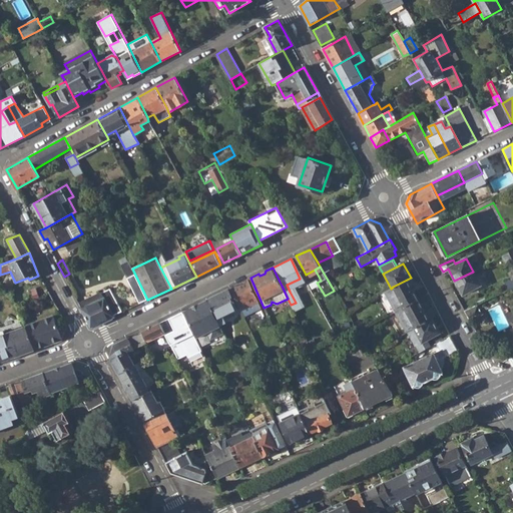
[(317,277),(319,277),(315,270),(306,275),(309,281),(317,277)]
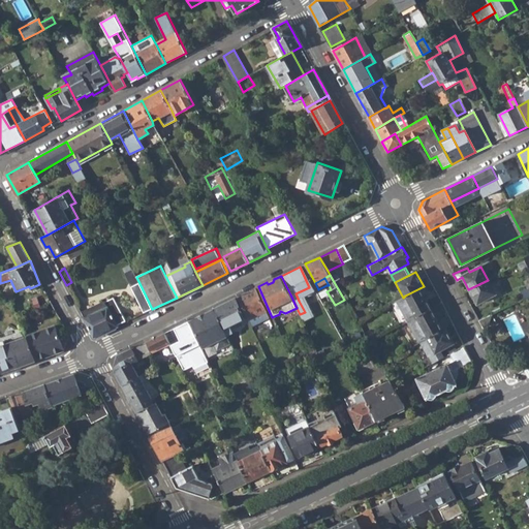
[(520,292),(524,300),(528,297),(528,278),(524,282),(527,288),(520,292)]
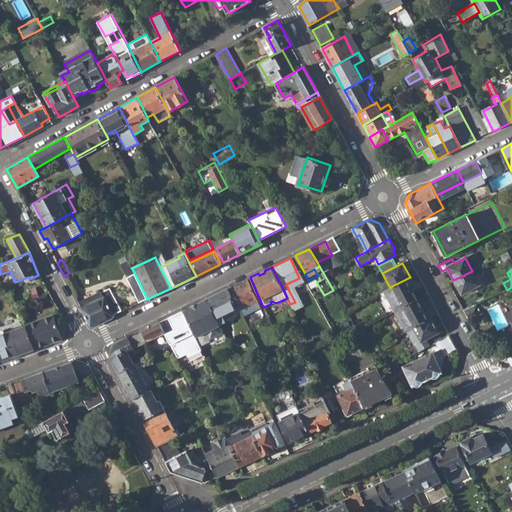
[(453,280),(462,297),(481,288),(472,271),(453,280)]
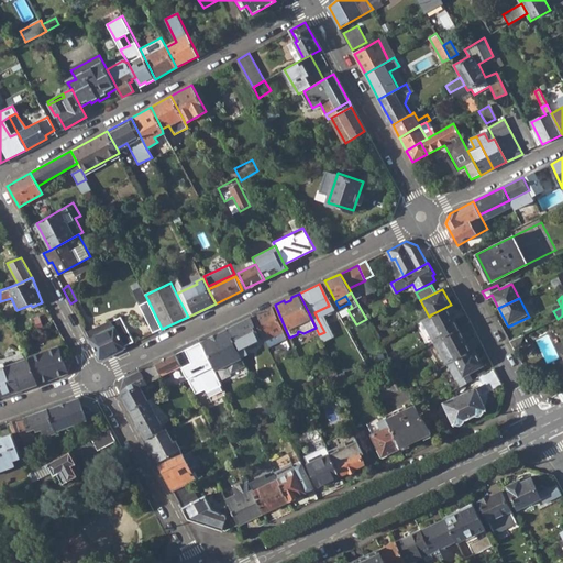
[(332,313),(329,306),(315,312),(318,320),(332,313)]
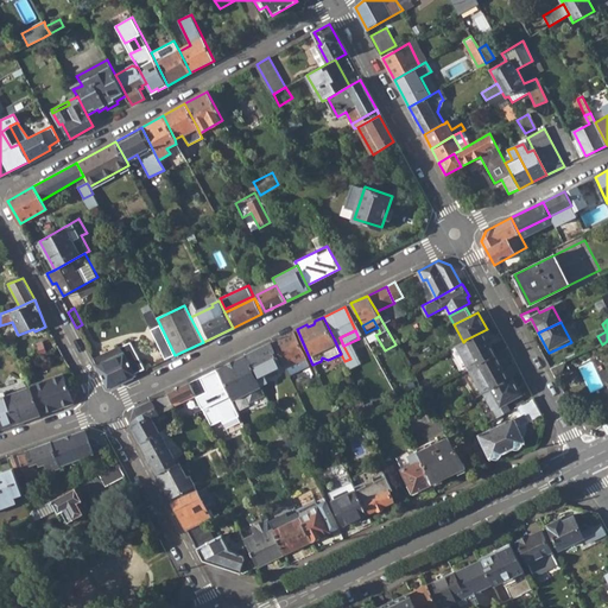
[(273,341),(285,368),(286,368),(290,375),(309,366),(292,331),(273,341)]
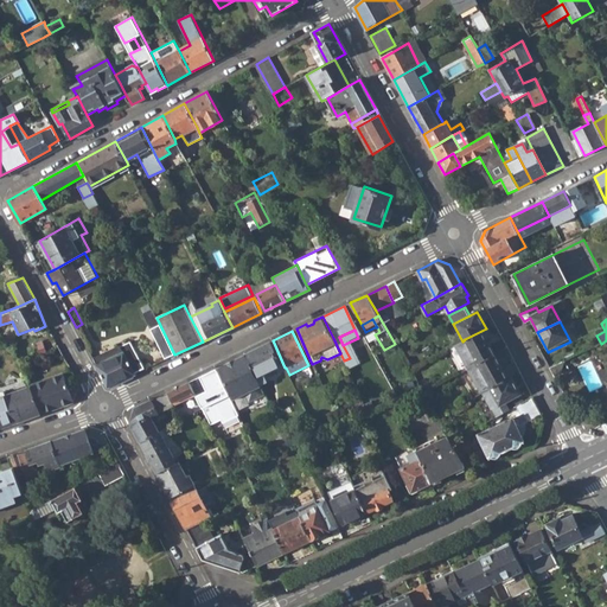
[(481,331),(465,339),(462,342),(455,344),(470,369),(494,355),(481,331)]
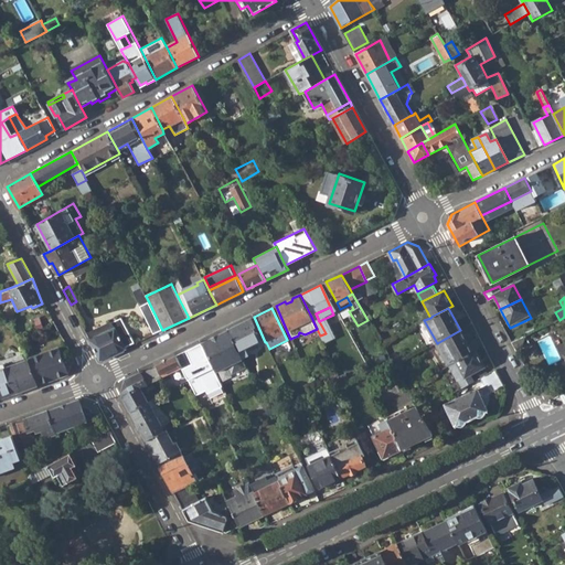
[(238,350),(240,352),(246,349),(262,341),(251,318),(230,329),(238,350)]
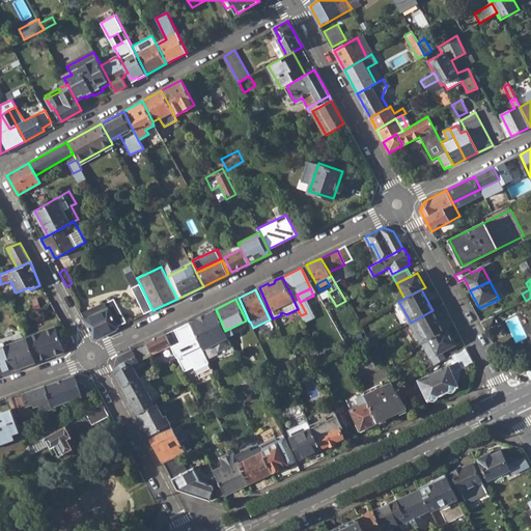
[(84,319),(94,339),(118,327),(109,308),(84,319)]
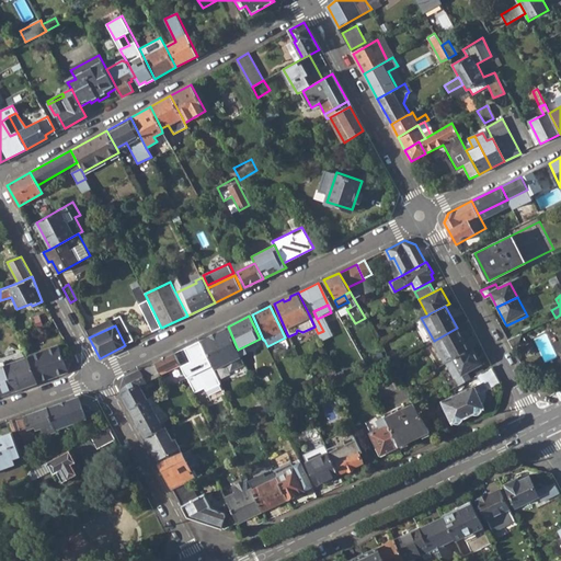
[(237,347),(228,327),(217,332),(218,334),(213,338),(212,334),(199,340),(205,352),(209,363),(212,368),(213,369),(226,364),(229,371),(243,365),(240,356),(238,350),(237,347)]
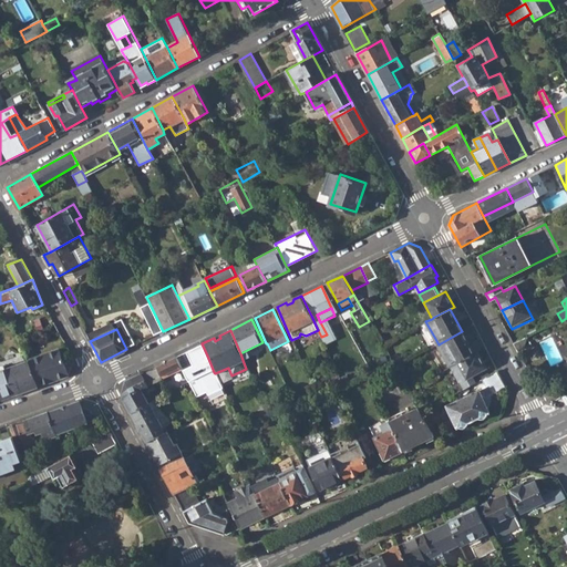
[(462,331),(439,344),(451,367),(459,362),(474,353),(462,331)]
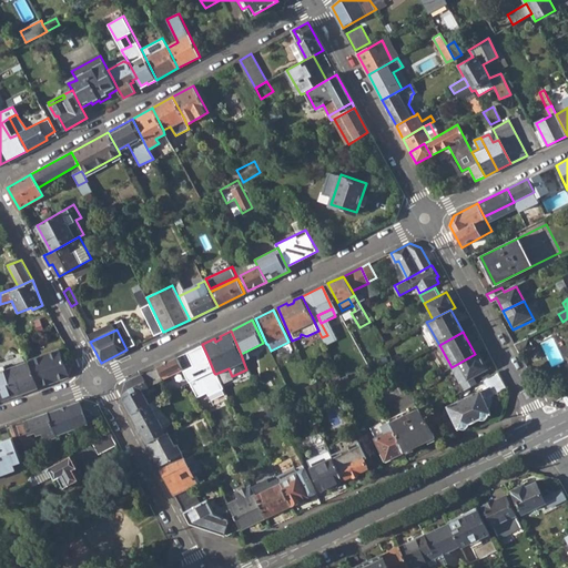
[(514,345),(518,354),(534,346),(529,337),(514,345)]
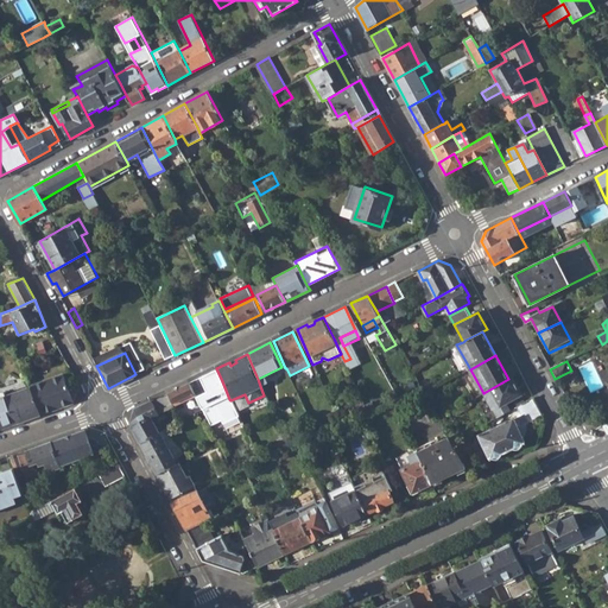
[(195,393),(200,405),(204,404),(217,398),(227,393),(222,381),(216,368),(189,381),(195,393)]
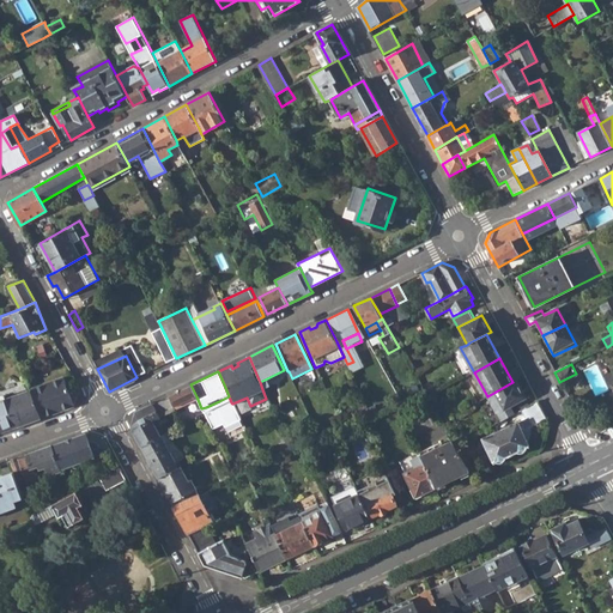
[(31,392),(41,418),(74,406),(64,378),(30,389),(31,392)]
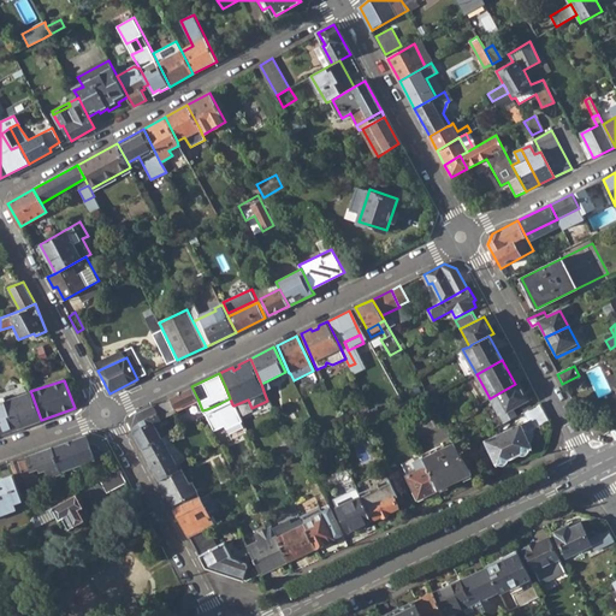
[(271,388),(268,380),(261,384),(264,391),(271,388)]
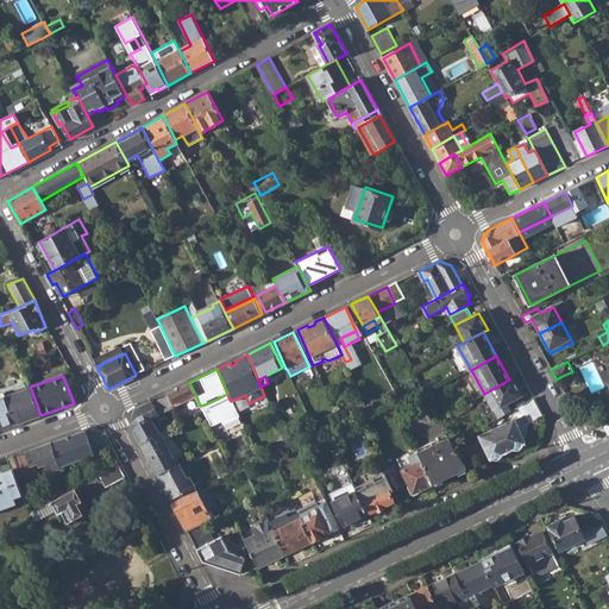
[(484,394),(498,419),(519,407),(527,402),(521,395),(523,394),(513,377),(509,380),(493,389),(484,394)]
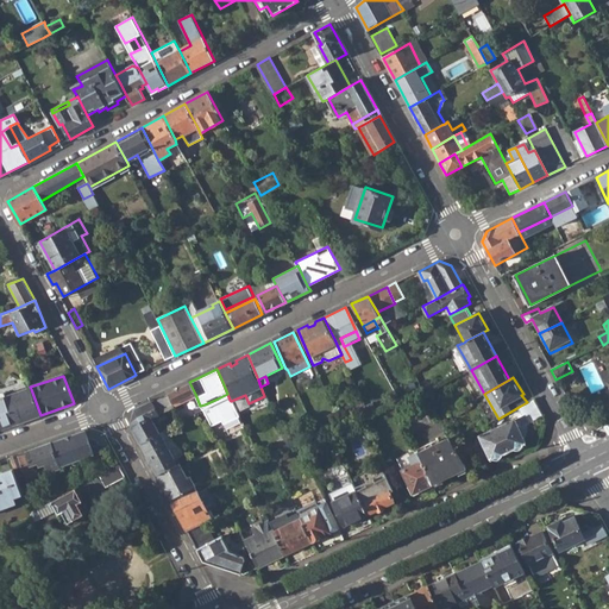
[(174,403),(195,394),(189,382),(168,393),(174,403)]
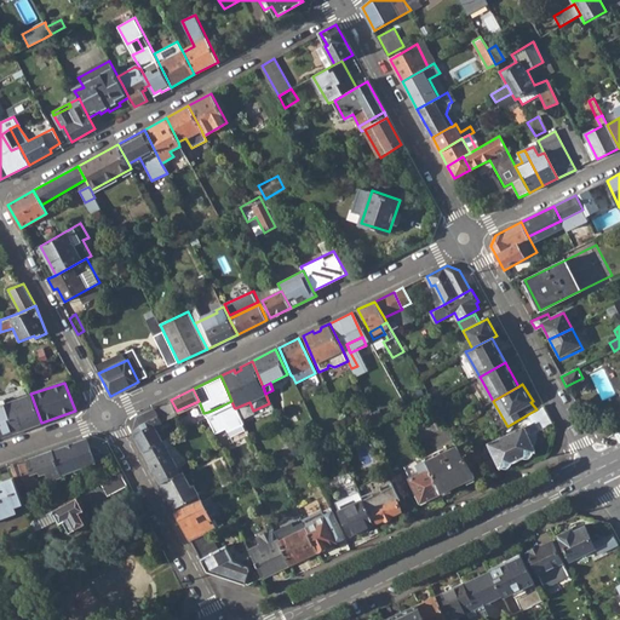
[(41,423),(32,396),(6,406),(5,401),(0,402),(0,428),(3,436),(41,423)]
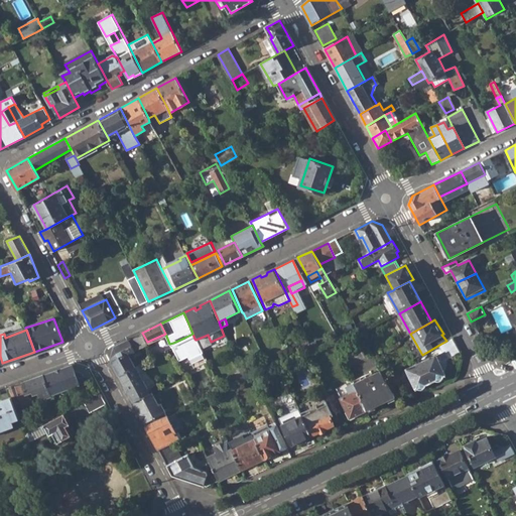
[(110,359),(119,375),(135,366),(129,355),(137,351),(136,350),(148,345),(147,342),(142,333),(114,347),(110,359)]
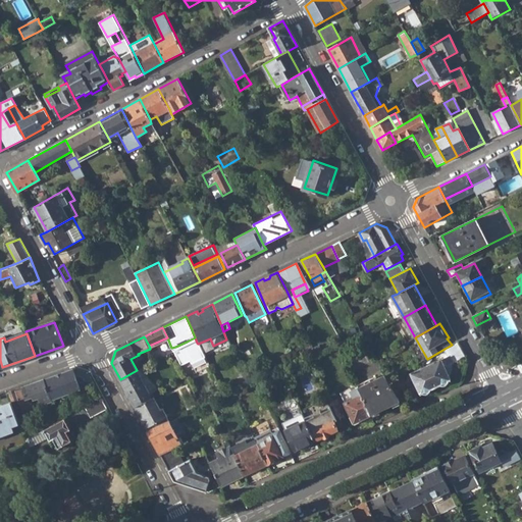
[(197,343),(195,337),(187,342),(190,346),(197,343)]
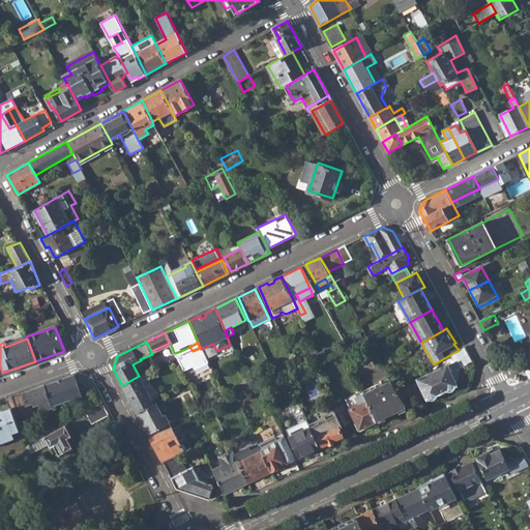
[(451,354),(455,361),(460,369),(472,361),(465,347),(459,350),(451,354)]
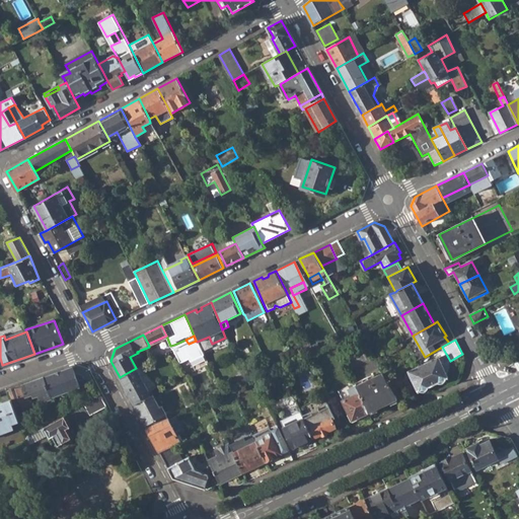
[(305,355),(314,351),(310,342),(300,346),(305,355)]
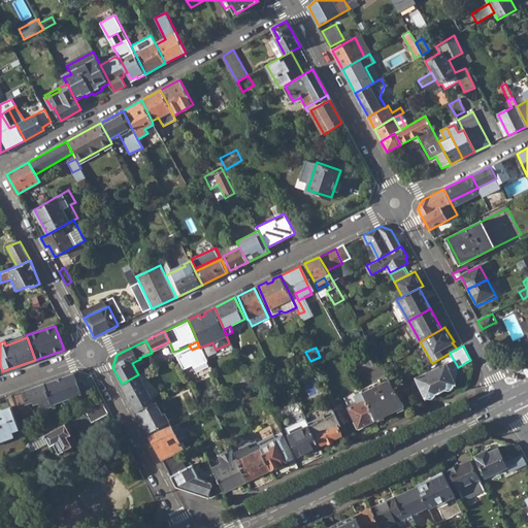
[(178,354),(177,351),(173,352),(175,356),(183,371),(188,368),(180,353),(178,354)]
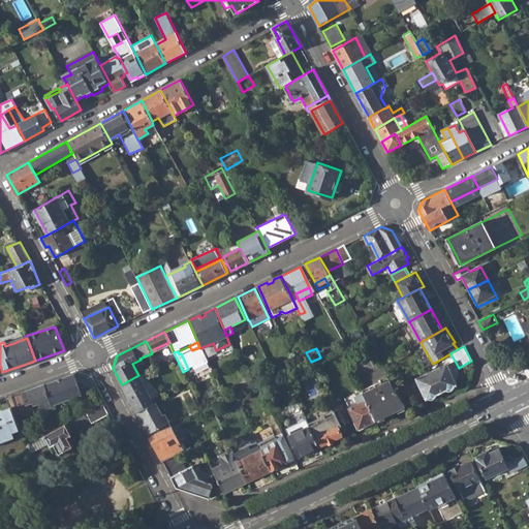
[(455,361),(447,364),(456,381),(459,369),(459,368),(455,361)]
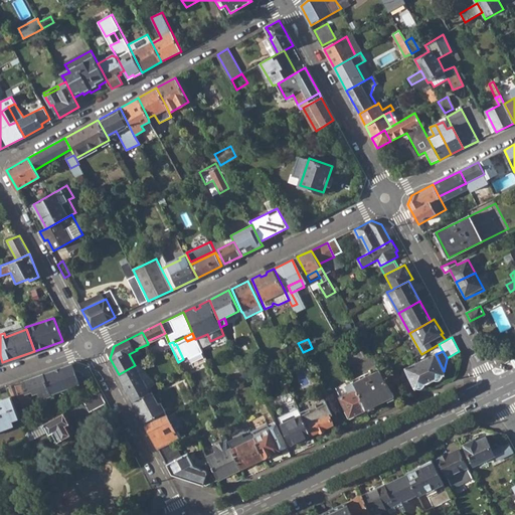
[(446,375),(444,371),(436,354),(405,368),(415,389),(419,387),(422,389),(424,388),(424,385),(436,380),(439,381),(441,380),(443,377),(446,375)]
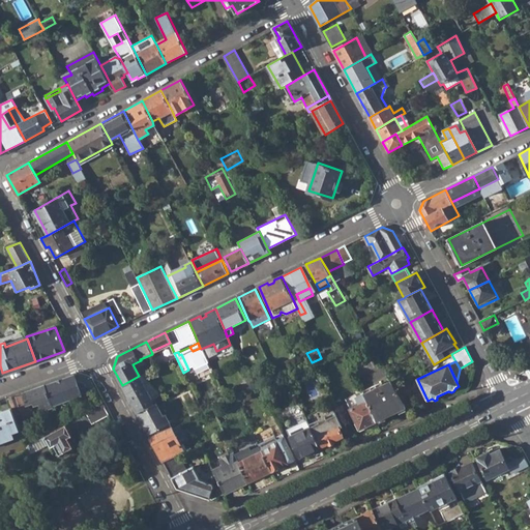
[(148,372),(139,376),(143,383),(152,378),(148,372)]
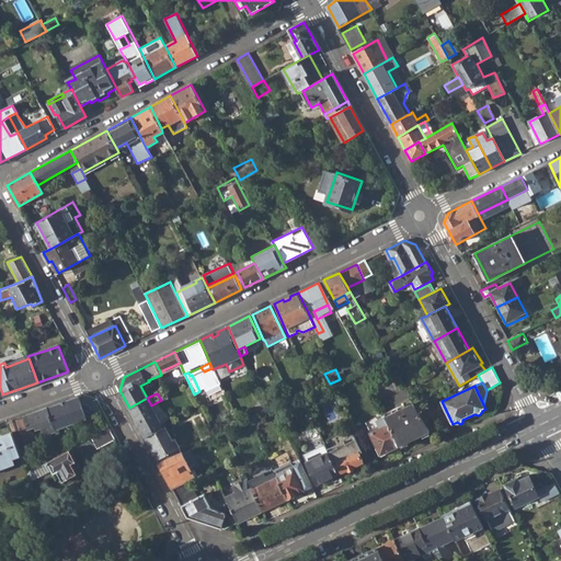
[(77,397),(66,401),(65,404),(59,405),(58,403),(57,404),(47,408),(55,428),(65,424),(68,426),(73,424),(76,421),(100,411),(94,400),(81,396),(78,398),(77,397)]
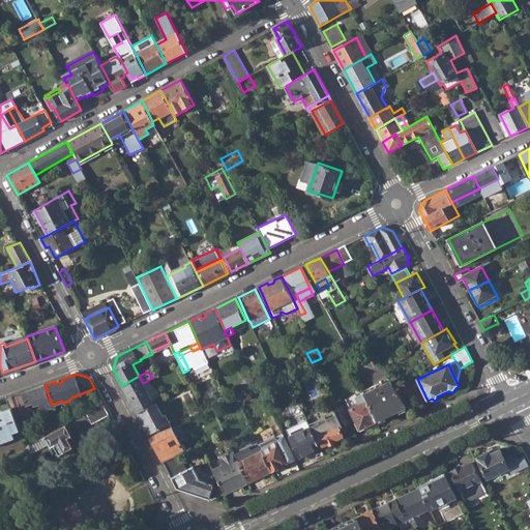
[(154,405),(143,383),(139,376),(122,385),(138,413),(154,405)]
